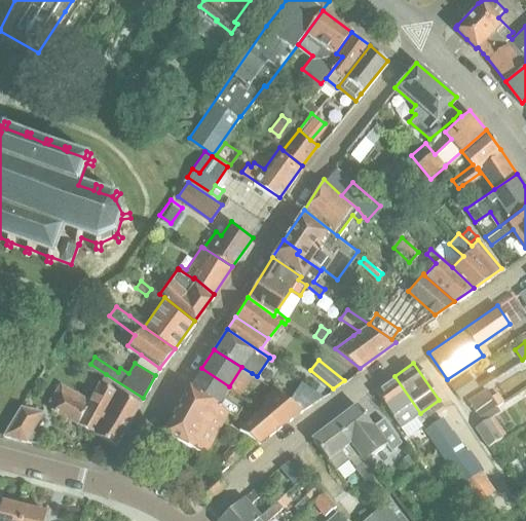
[(229,386),(201,368),(189,386),(228,410),(234,414),(239,406),(223,396),(229,386)]
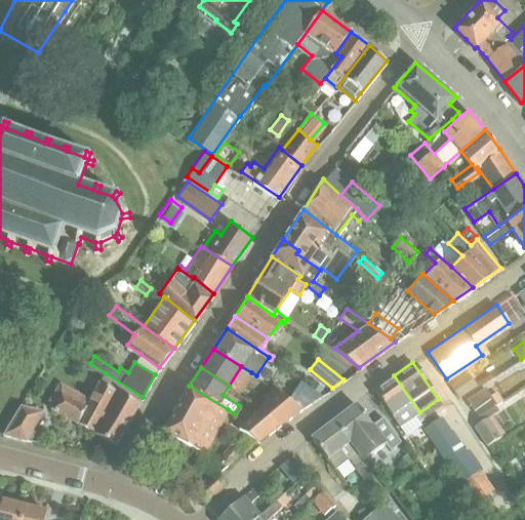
[(143,397),(106,373),(102,378),(90,398),(61,381),(49,398),(54,401),(51,405),(94,430),(93,431),(115,443),(143,397)]
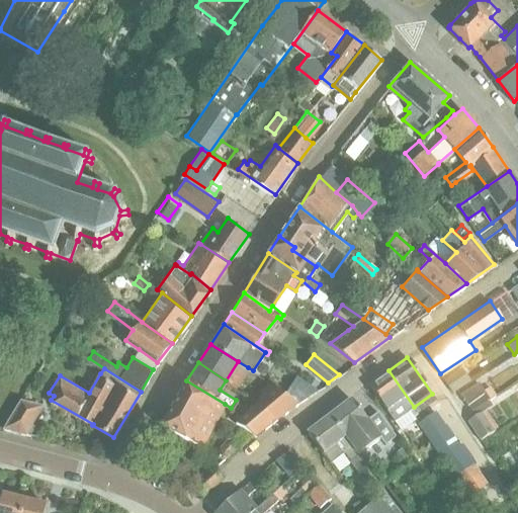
[(389,370),(369,385),(395,420),(400,428),(415,418),(413,416),(418,413),(414,407),(389,370)]
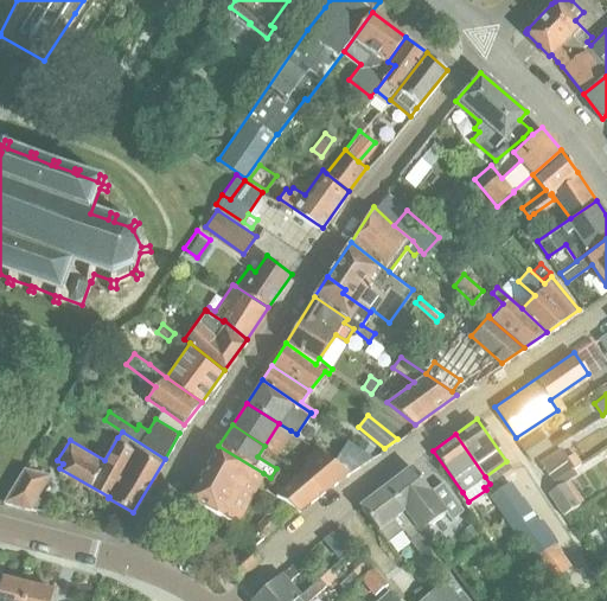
[(530,435),(518,442),(529,458),(541,449),(530,435)]
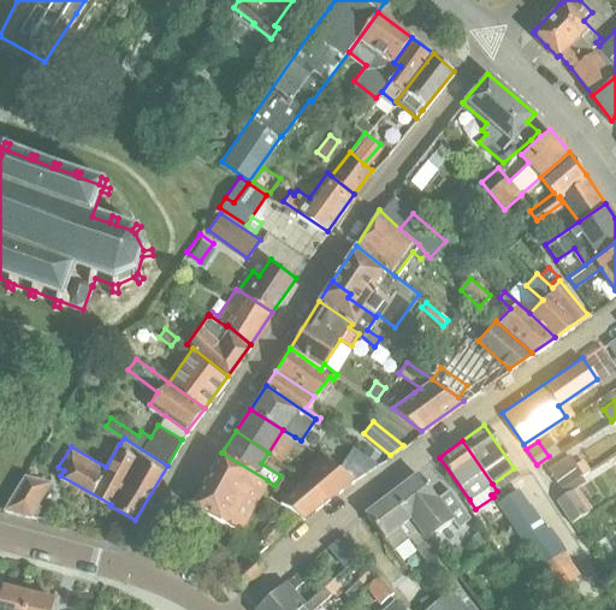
[(238,532),(267,480),(221,452),(205,484),(193,507),(238,532)]
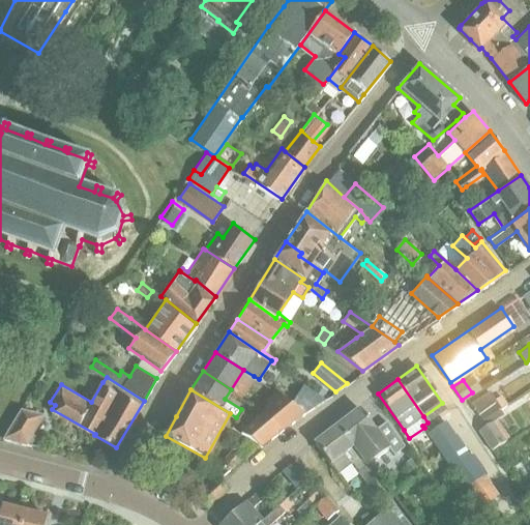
[(263,411),(281,429),(305,411),(292,402),(275,390),(267,397),(272,403),(263,411)]
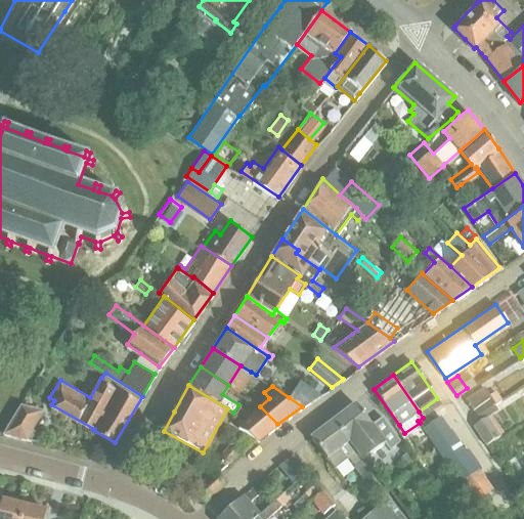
[(481,386),(464,398),(472,409),(488,397),(487,394),(481,386)]
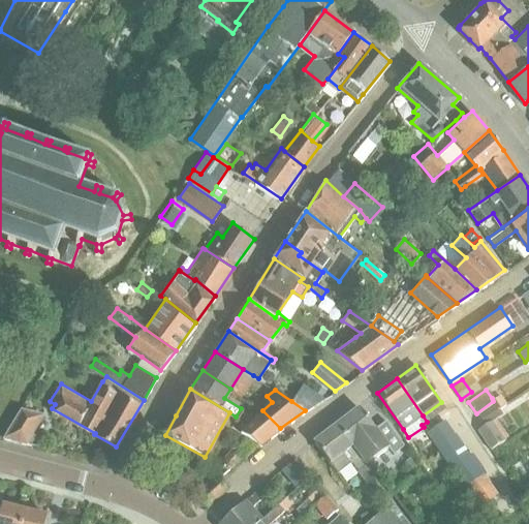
[(297,392),(291,401),(305,410),(315,403),(297,392)]
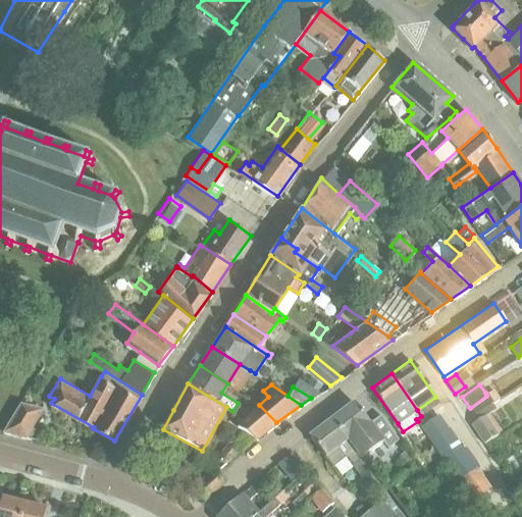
[(354,400),(331,417),(361,456),(382,438),(388,446),(399,438),(380,413),(370,421),(354,400)]
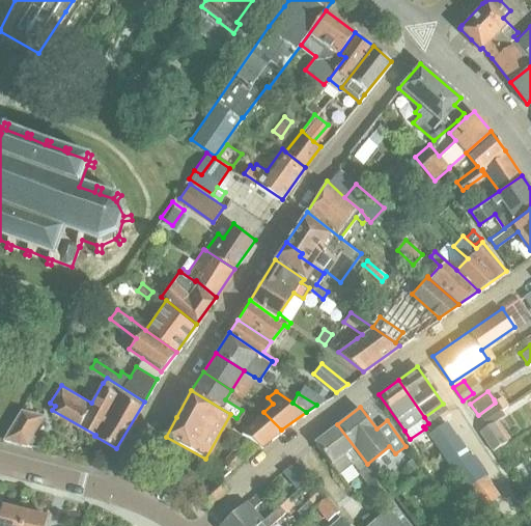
[(4,438),(26,443),(30,444),(35,435),(32,433),(43,414),(21,409),(4,438)]
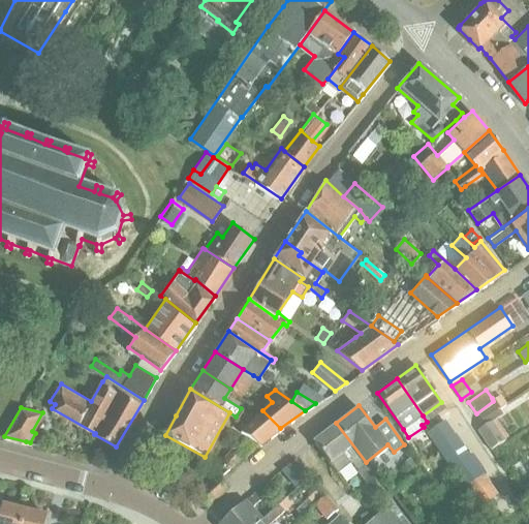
[(280,428),(262,410),(241,431),(259,443),(280,428)]
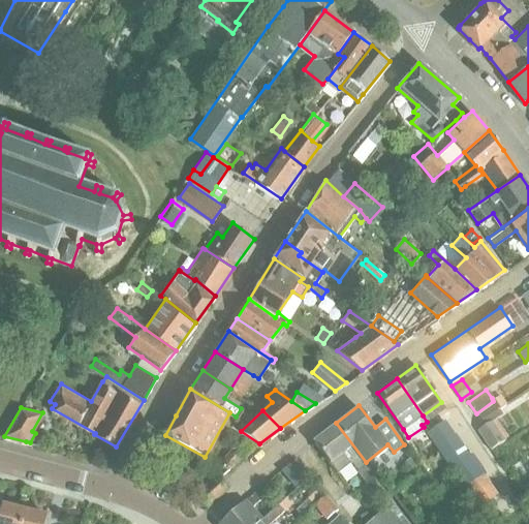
[(485,471),(471,452),(469,453),(454,431),(453,432),(443,419),(426,430),(464,486),(485,471)]
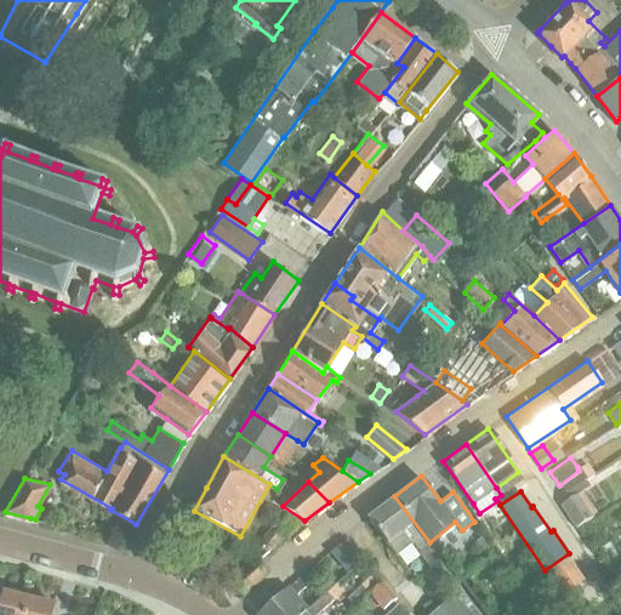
[(591,514),(576,491),(560,502),(575,525),(591,514)]
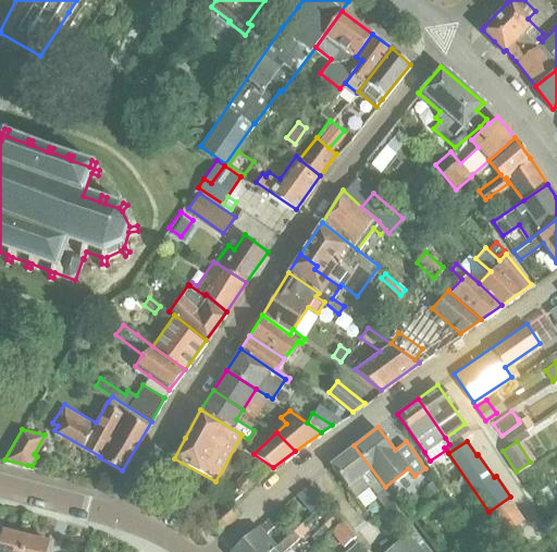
[(393,498),(385,487),(354,445),(331,463),(356,495),(369,485),(384,505),(393,498)]
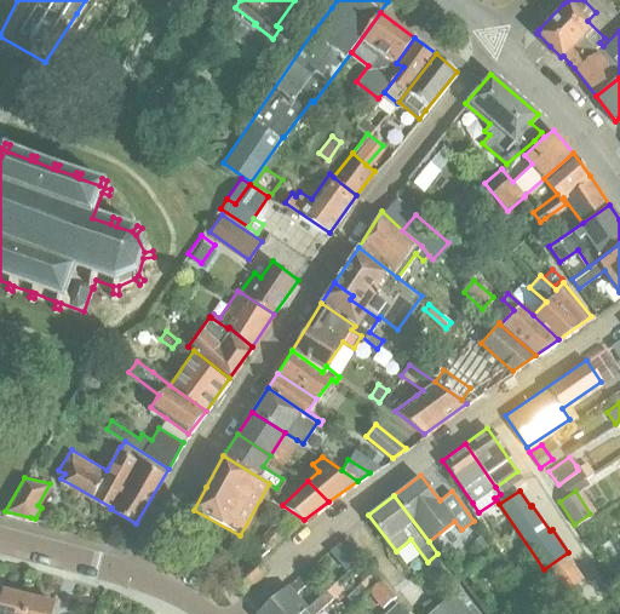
[(268,546),(285,532),(274,521),(257,541),(268,546)]
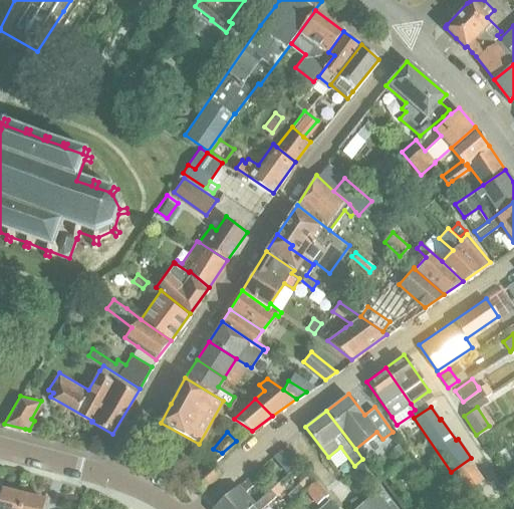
[(399,441),(394,444),(403,456),(407,453),(399,441)]
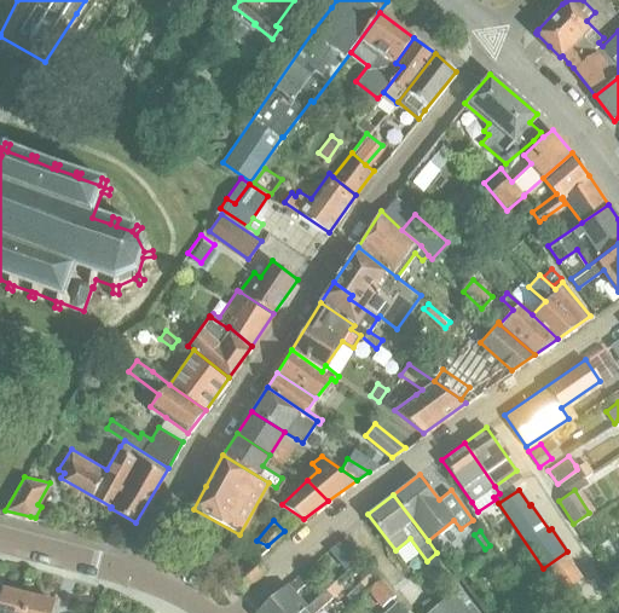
[(362,554),(346,537),(334,548),(350,565),(362,554)]
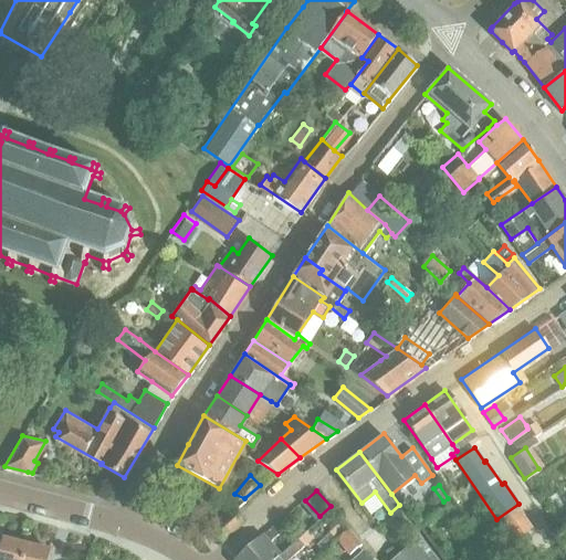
[(221,539),(242,518),(232,508),(207,532),(221,539)]
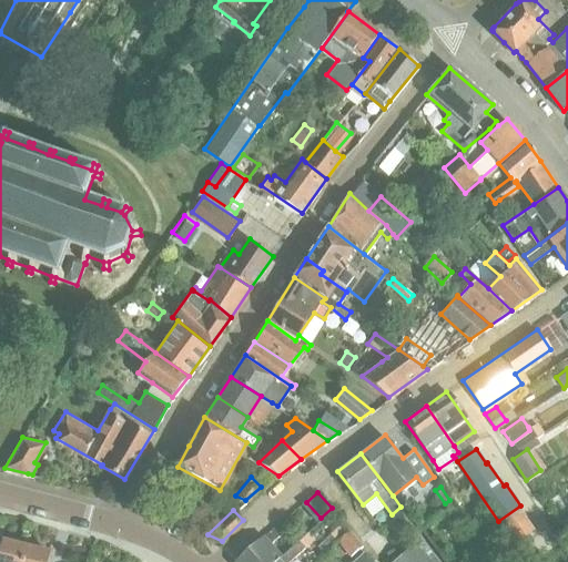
[(235,560),(233,561),(272,561),(281,555),(269,542),(288,525),(282,519),(262,535),(242,554),(235,560)]
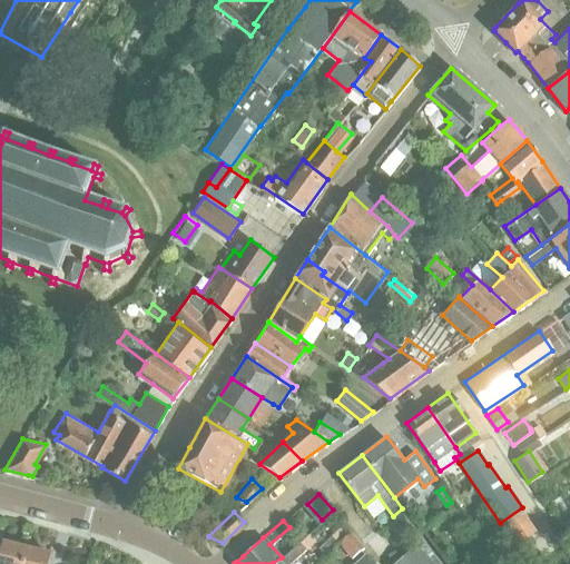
[(344,523),(332,533),(338,541),(350,531),(344,523)]
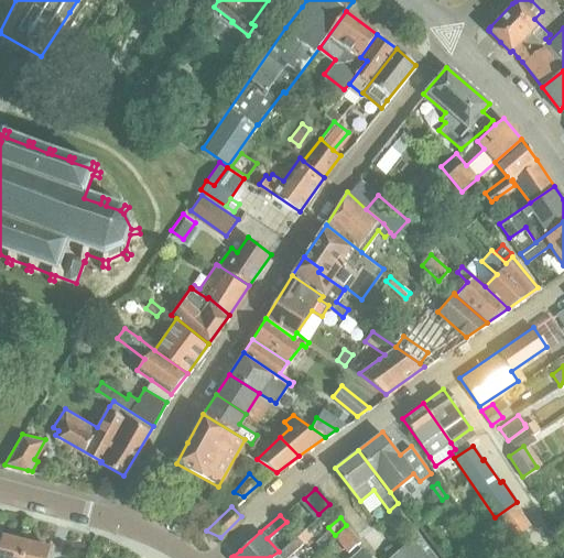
[(346,525),(335,535),(347,550),(359,540),(346,525)]
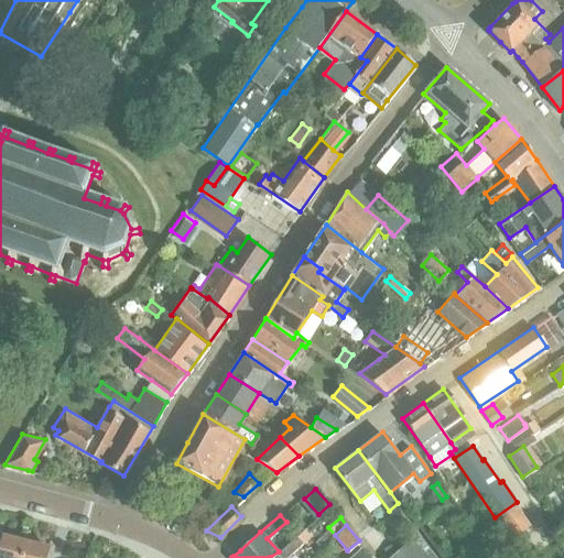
[(305,526),(279,551),(270,557),(283,557),(312,533),(305,526)]
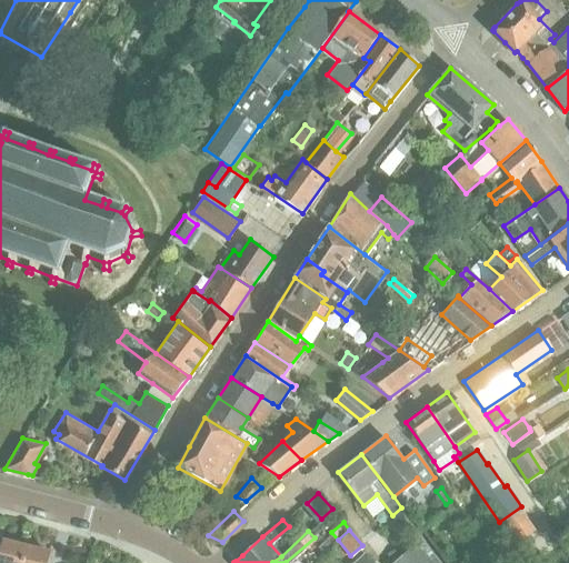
[(21,562),(26,545),(2,540),(0,545),(0,562),(21,562)]
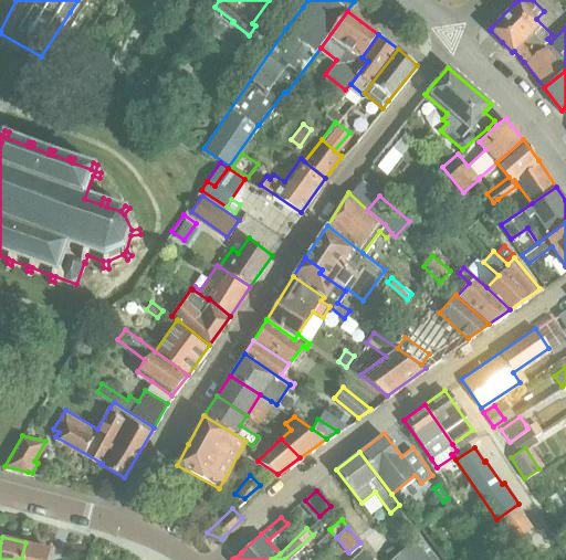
[(427,559),(412,541),(389,559),(427,559)]
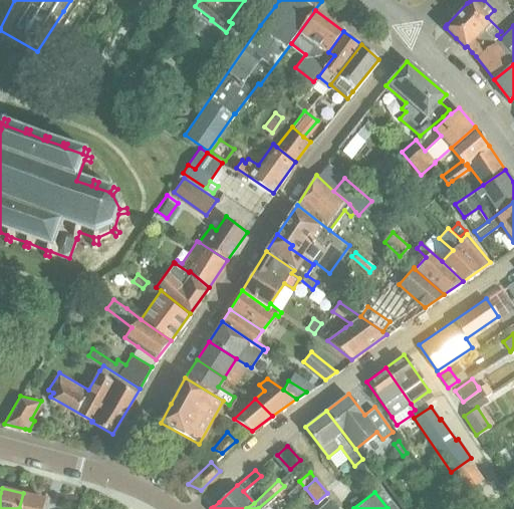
[(19,508),(42,508),(45,499),(23,493),(19,508)]
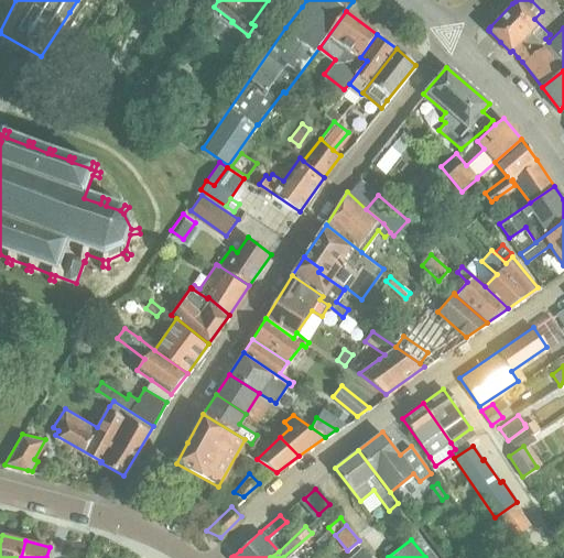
[(372,557),(361,546),(349,556),(347,557),(372,557)]
